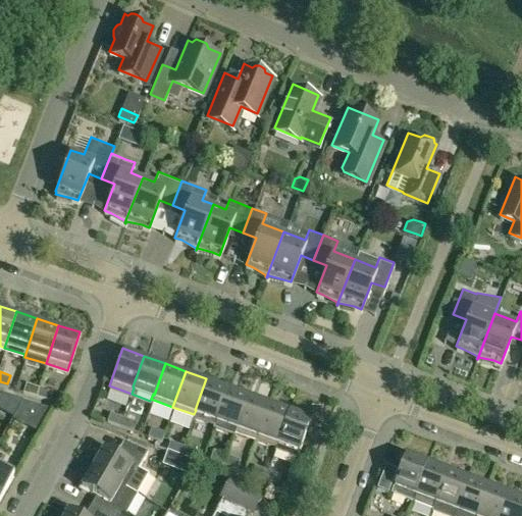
[(216,417),(227,387),(206,378),(195,410),(196,410),(194,414),(214,422),(216,417)]
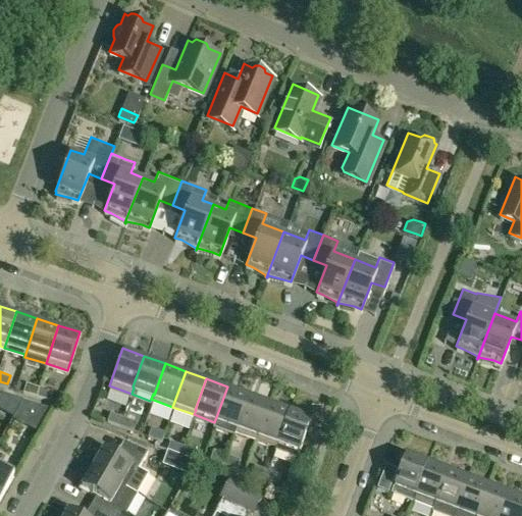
[(37,394),(40,384),(25,380),(23,389),(37,394)]
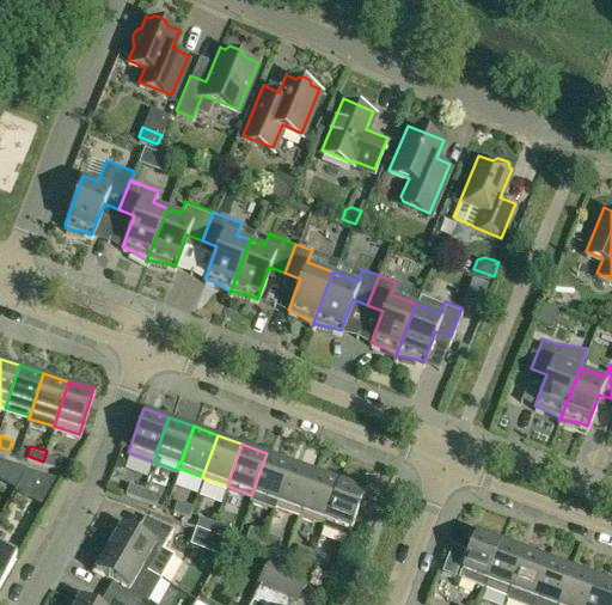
[(47,451),(43,462),(57,466),(61,456),(47,451)]
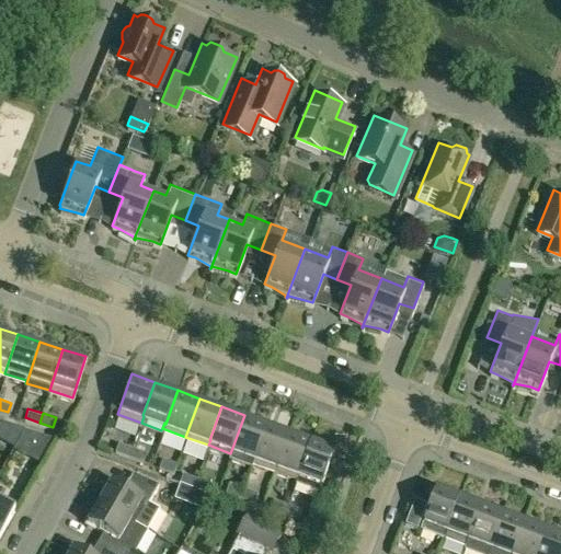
[(254,456),(266,423),(244,415),(232,448),(230,453),(229,456),(251,463),(252,461),(254,456)]
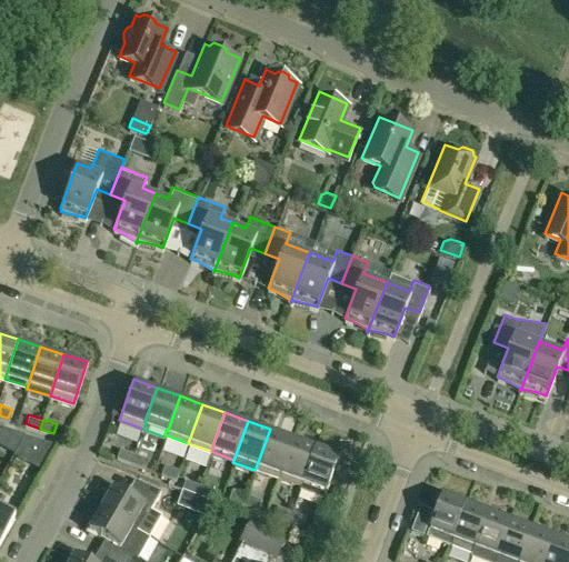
[(0,434),(9,441),(16,445),(23,431),(0,423),(0,434)]
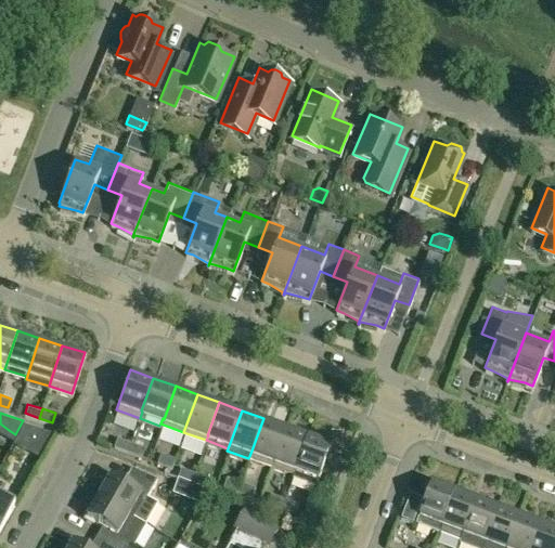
[(271,464),(285,426),(263,418),(252,451),(249,456),(271,464)]
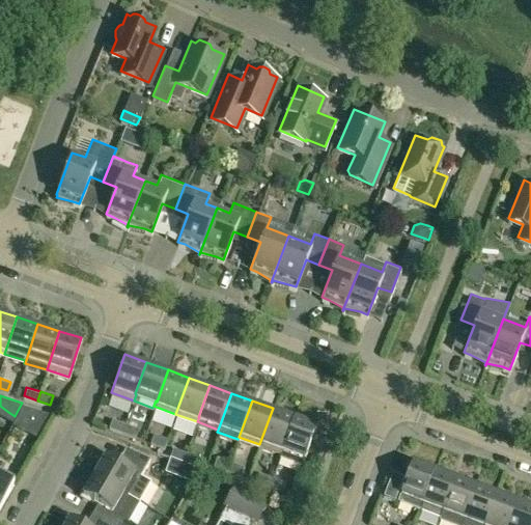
[(24,425),(34,406),(23,403),(12,420),(24,425)]
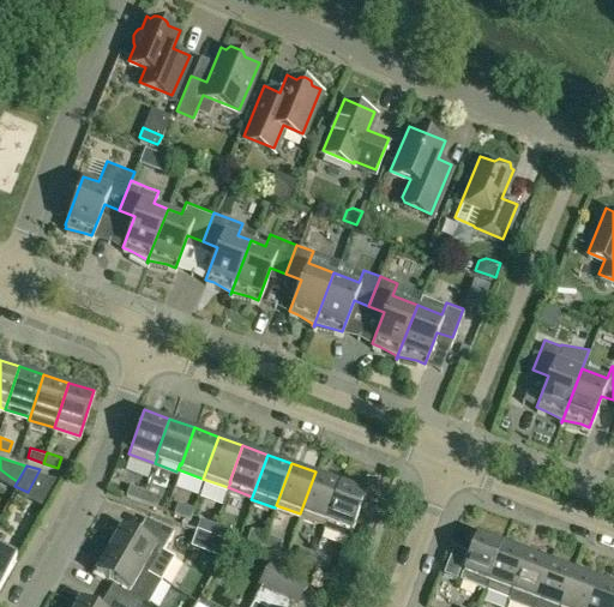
[(325,523),(339,481),(315,472),(300,514),(324,522),(325,523)]
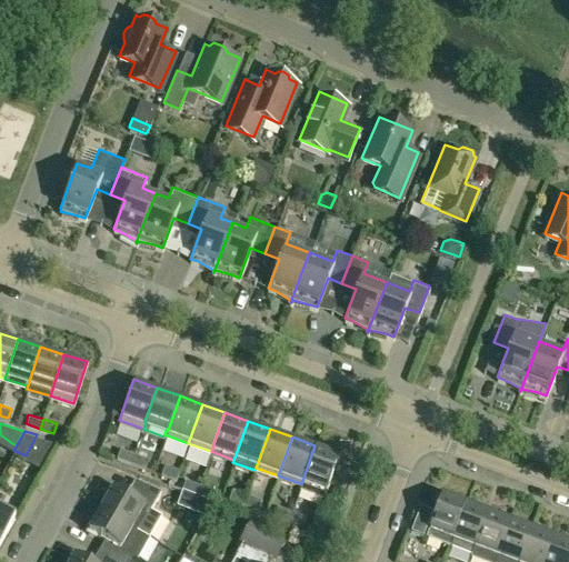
[(131,460),(135,451),(120,445),(117,455),(131,460)]
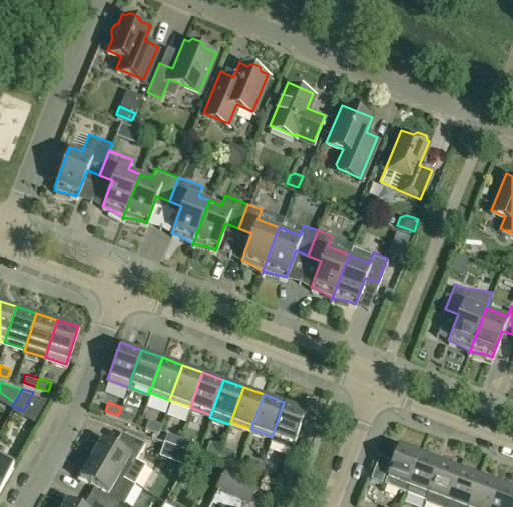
[(272,437),(271,436),(270,439),(292,447),(306,409),(284,402),(272,437)]
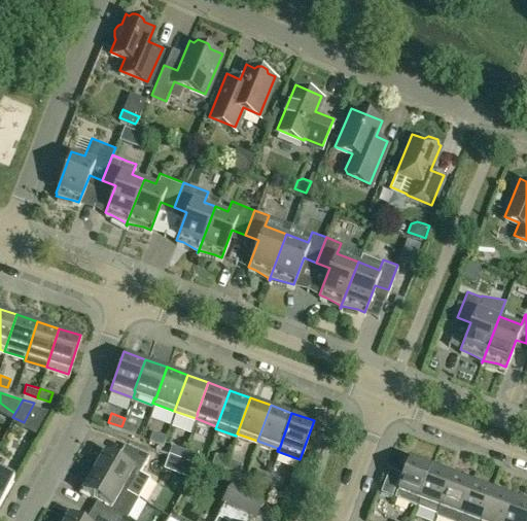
[(125,418),(121,426),(134,431),(137,423),(125,418)]
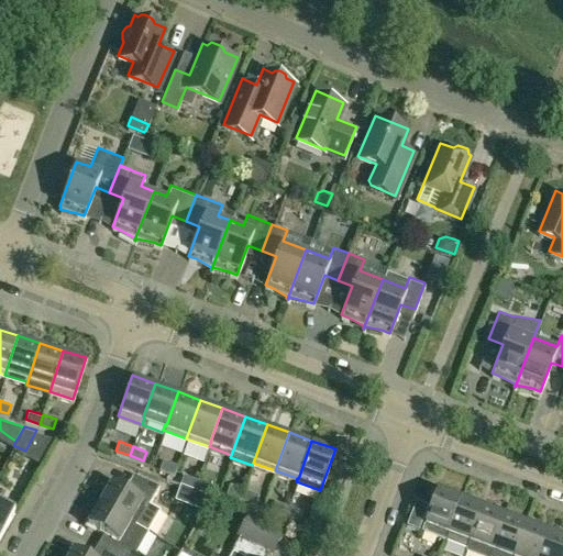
[(159,467),(174,471),(177,463),(163,457),(159,467)]
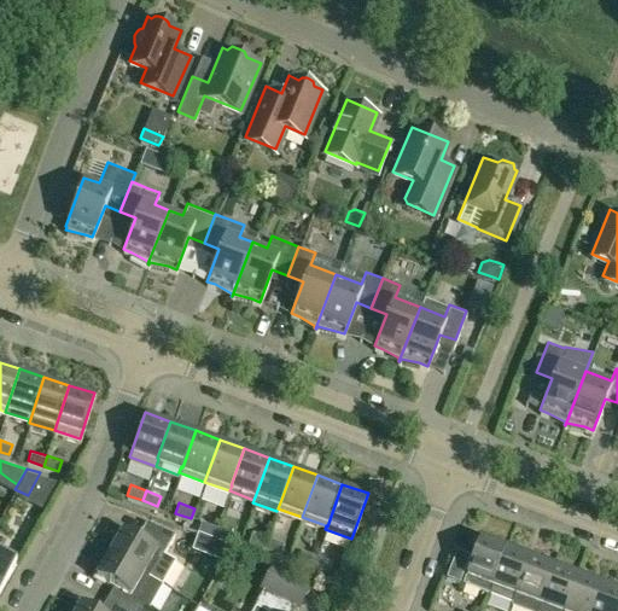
[(176,556),(164,550),(175,530),(146,517),(136,534),(123,525),(110,550),(144,569),(143,570),(147,572),(149,571),(162,580),(176,556)]
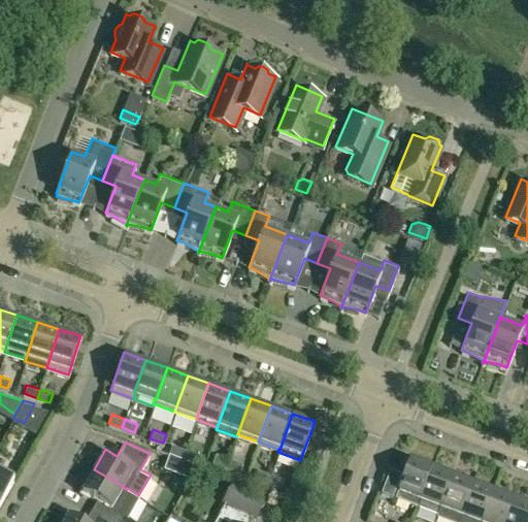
[(182,456),(185,448),(172,443),(168,452),(182,456)]
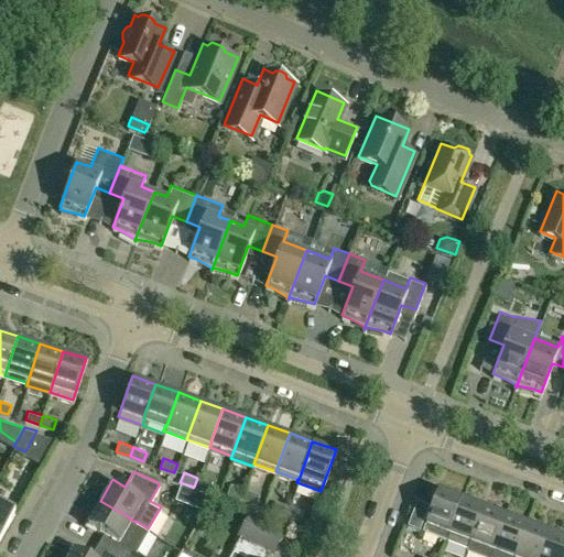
[(197,478),(194,487),(208,492),(212,482),(197,478)]
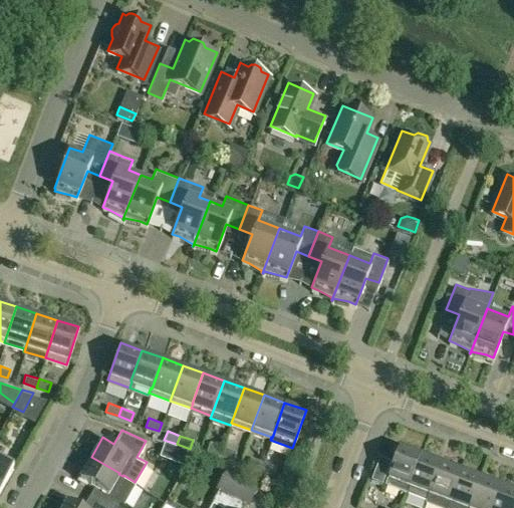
[(220,453),(223,445),(210,440),(207,449),(220,453)]
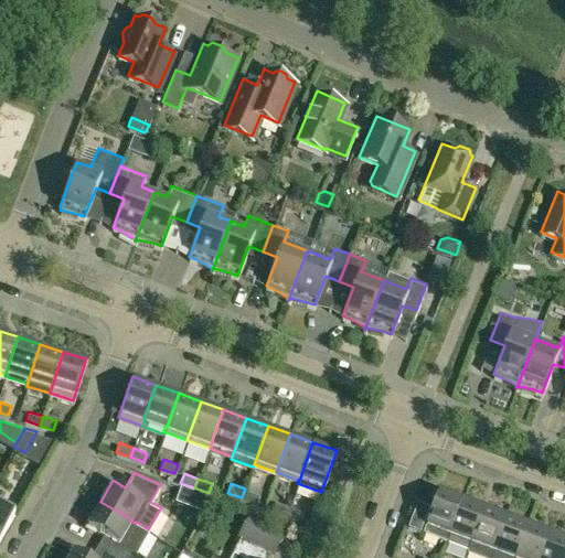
[(245,489),(242,497),(256,503),(259,494),(245,489)]
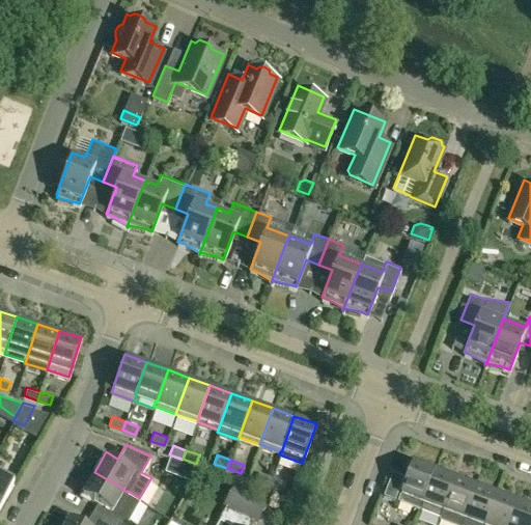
[(421,499),(434,468),(412,460),(397,498),(420,506),(422,499),(421,499)]
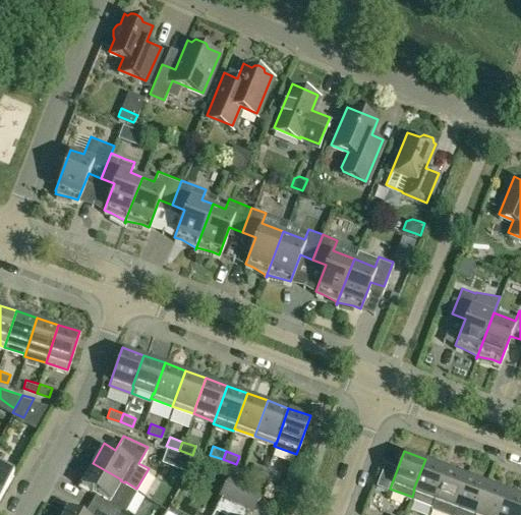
[(435,498),(446,466),(425,459),(413,490),(414,490),(412,497),(430,504),(433,497),(435,498)]
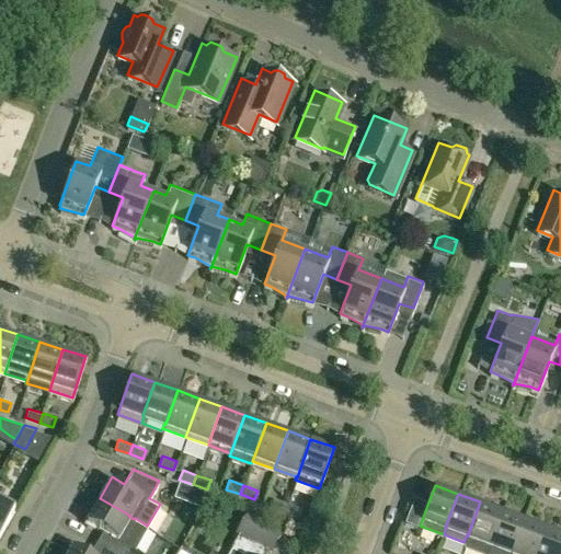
[(414,495),(405,520),(418,524),(426,500),(414,495)]
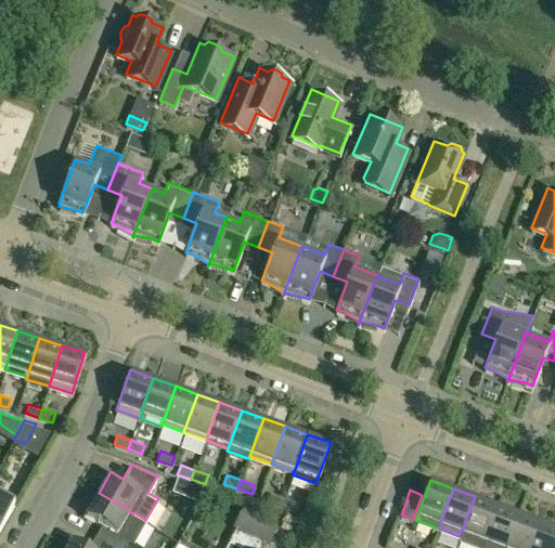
[(282,505),(285,496),(271,491),(268,500),(282,505)]
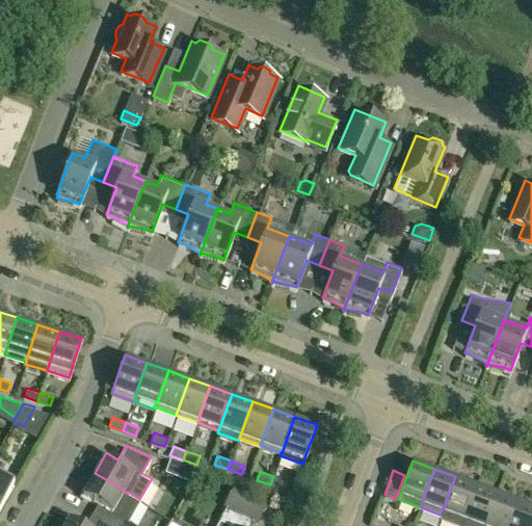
[(0,473),(0,504),(14,481),(0,473)]
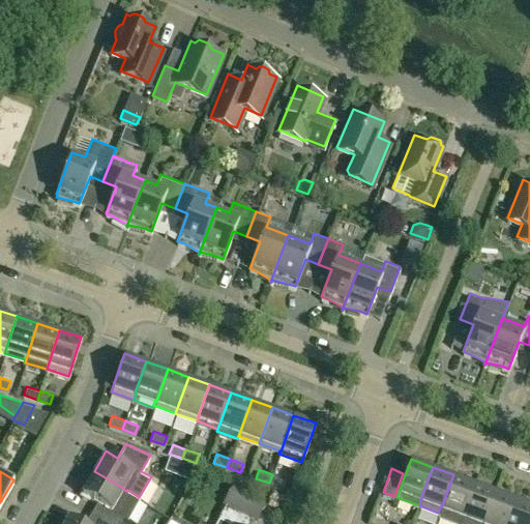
[(139,497),(127,490),(126,491),(122,489),(123,488),(94,471),(82,491),(97,499),(90,511),(113,523),(116,523),(122,514),(127,517),(139,497)]
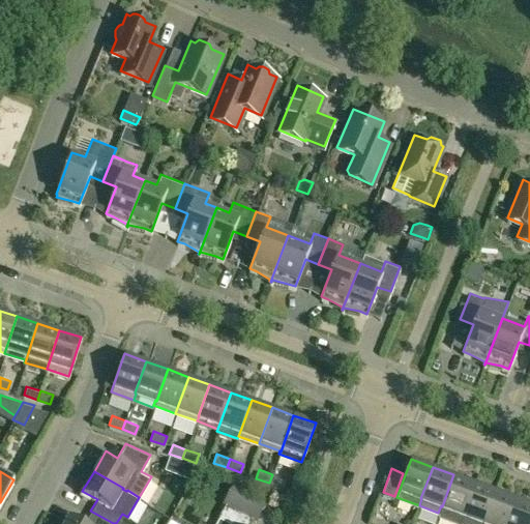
[(272,474),(269,483),(282,488),(286,478),(272,474)]
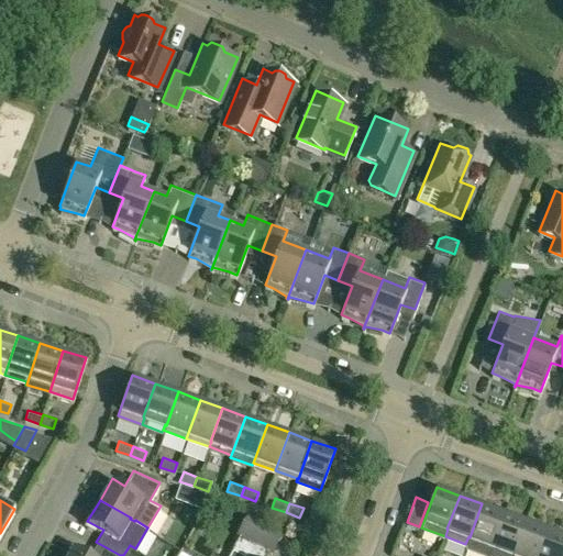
[(492,545),(504,512),(482,503),(470,537),(468,536),(465,544),(464,547),(486,555),(488,555),(493,546),(492,545)]
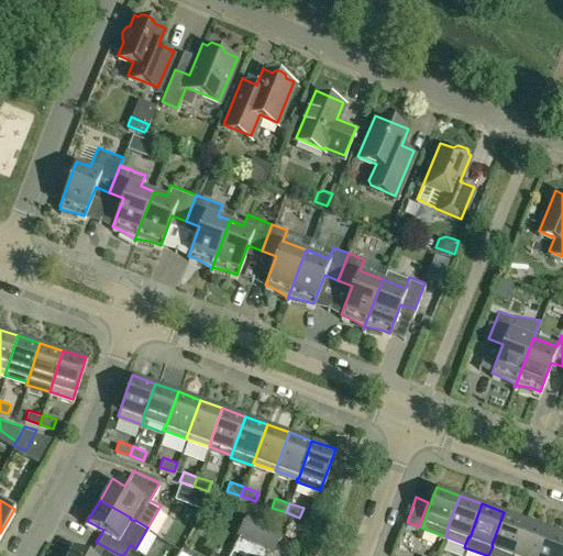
[(514,554),(527,521),(504,512),(492,545),(493,546),(488,555),(511,555),(512,554),(514,554)]
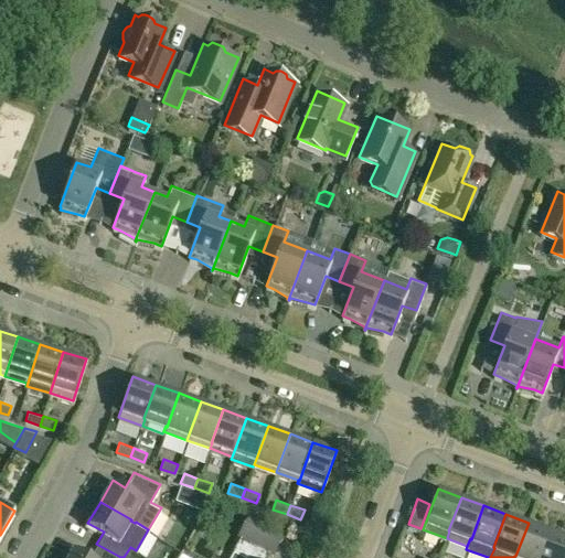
[(281,534),(249,515),(240,533),(272,551),(281,534)]
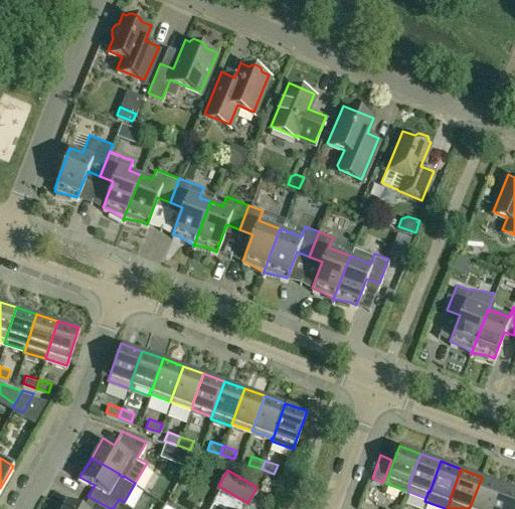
[(492,508),(502,484),(482,477),(470,507),(469,507),(468,508),(492,508)]
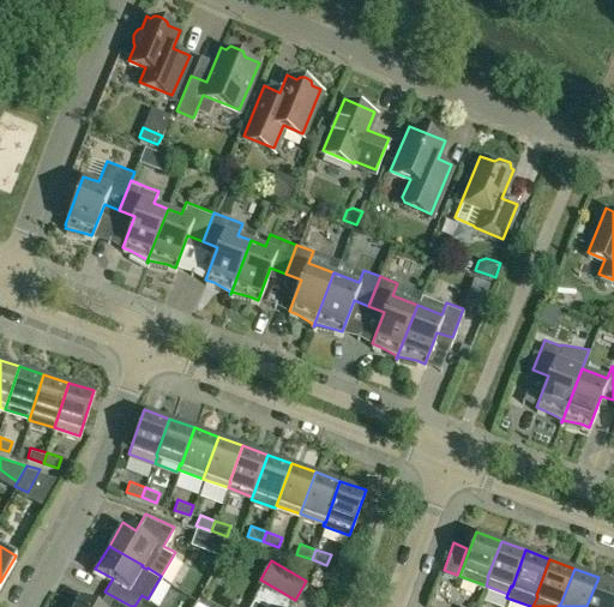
[(613,606),(613,583),(599,577),(587,606),(613,606)]
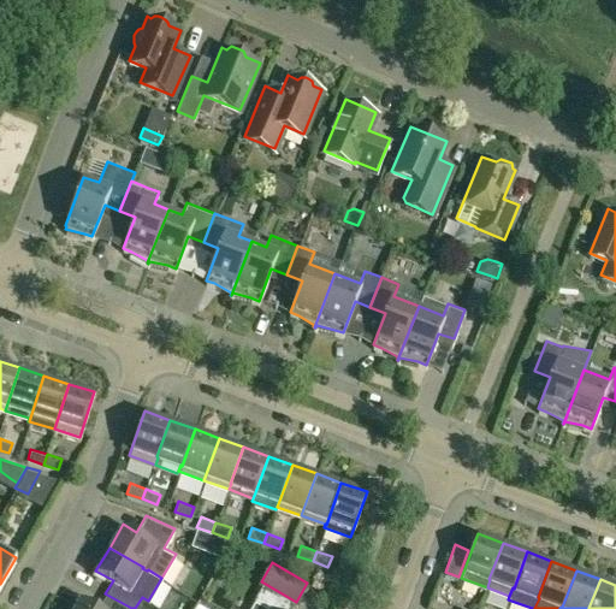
[(131,608),(105,593),(98,608),(81,597),(73,608),(131,608)]
